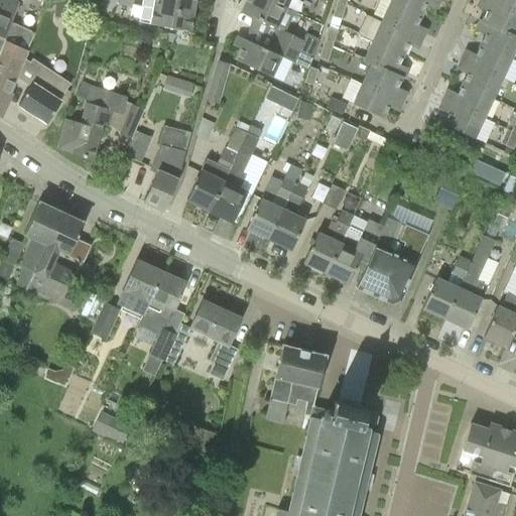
[(0,0),(0,116),(1,117),(11,93),(9,93),(16,78),(23,58),(35,32),(17,24),(17,25),(11,22),(18,5),(5,0),(0,0)]
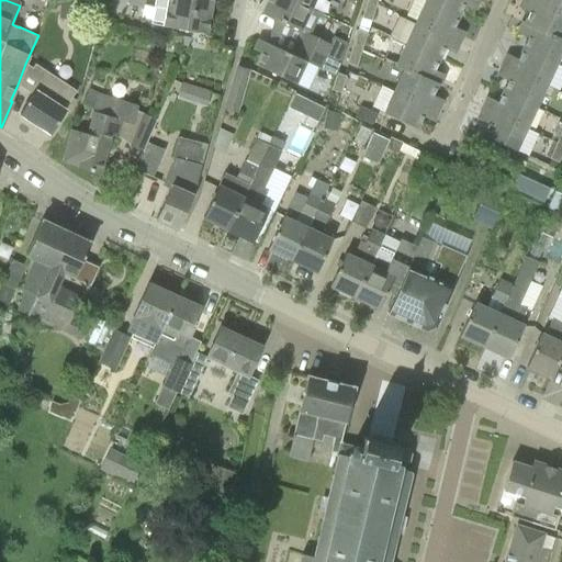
[(208,34),(213,0),(168,0),(164,26),(208,34)]
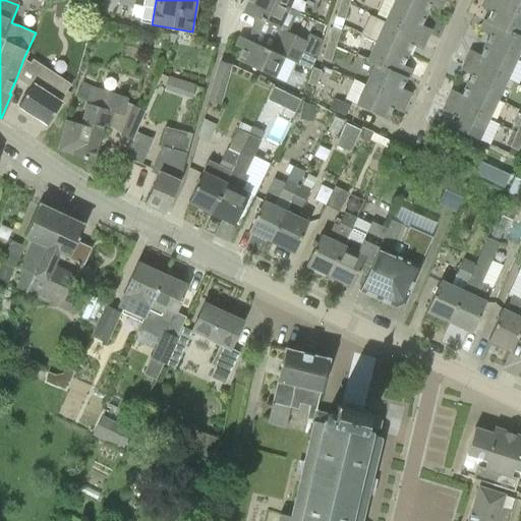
[(248,0),(243,12),(282,31),(278,41),(301,52),(306,41),(288,32),(297,12),(289,8),(288,9),(270,0),(248,0)]
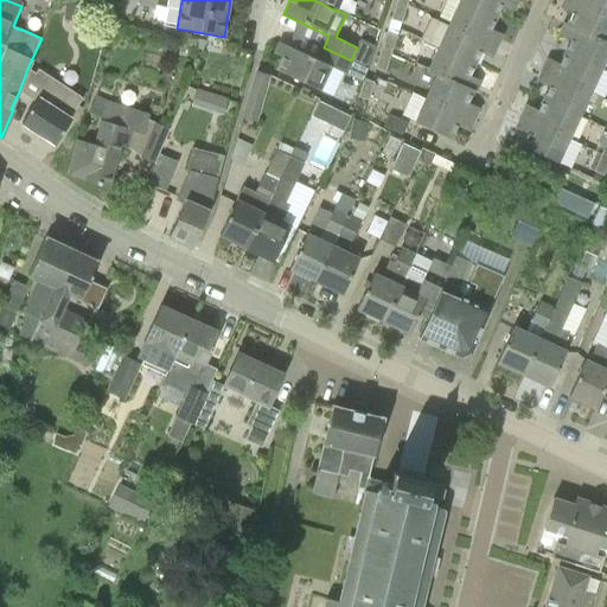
[(314,0),(336,11),(337,10),(340,0),(314,0)]
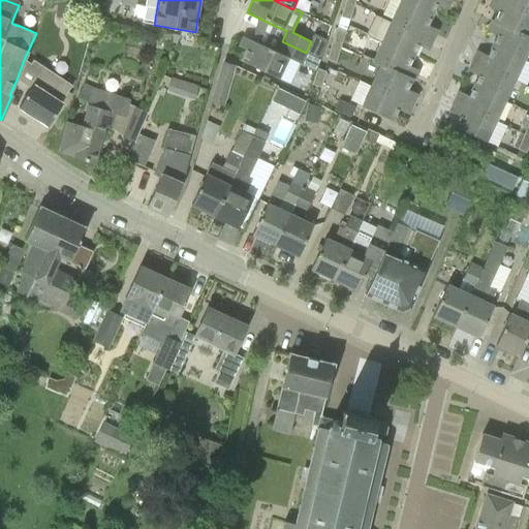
[(445,9),(448,0),(399,0),(401,1),(432,16),(437,5),(445,9)]
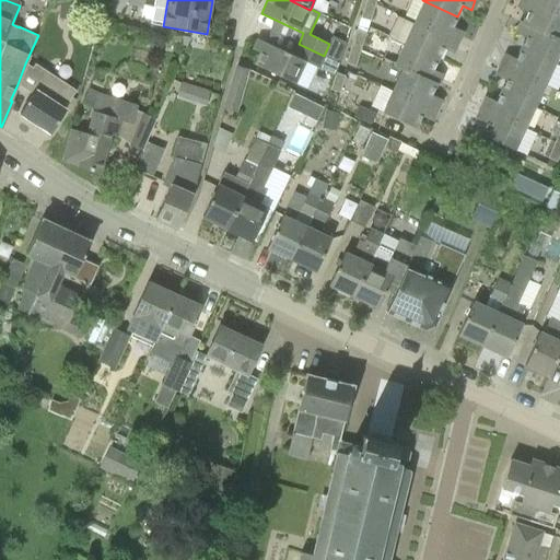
[(559,28),(559,13),(529,0),(523,0),(520,8),(527,12),(523,23),(559,39),(559,37),(557,36),(559,28)]
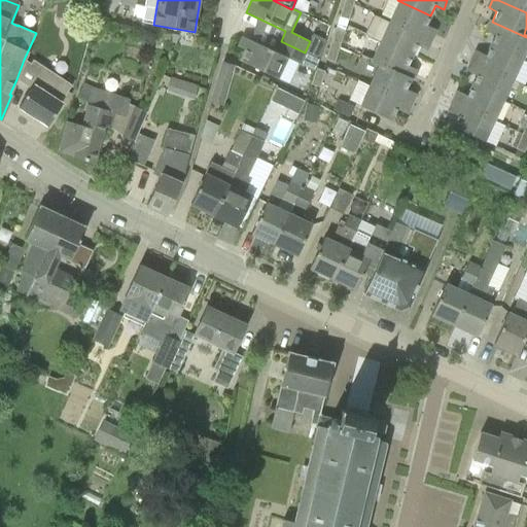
[(526,0),(498,0),(526,12),(526,0)]
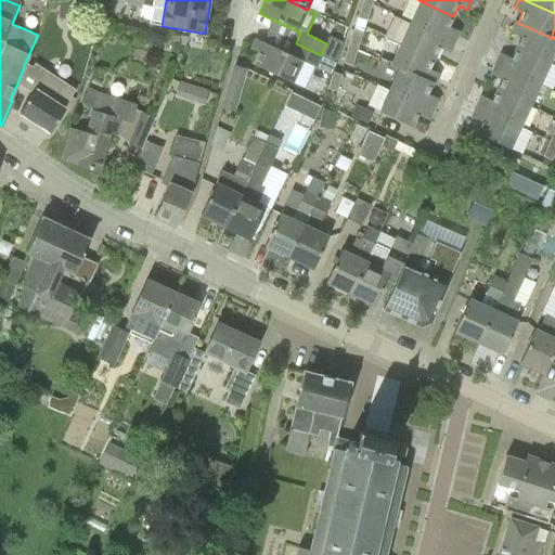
[(372,4),(362,1),(358,17),(366,21),(372,4)]
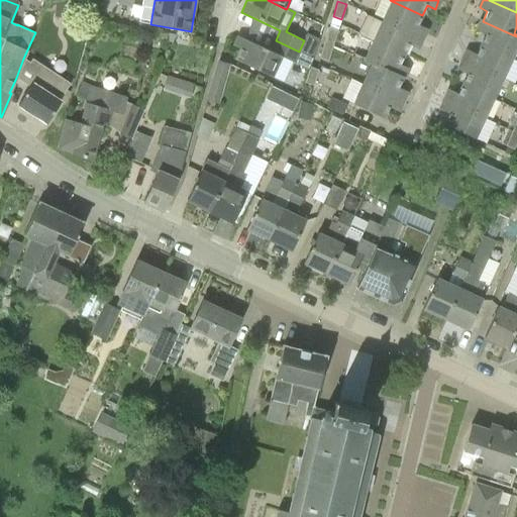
[(418,24),(422,15),(392,1),(383,20),(421,38),(426,28),(418,24)]
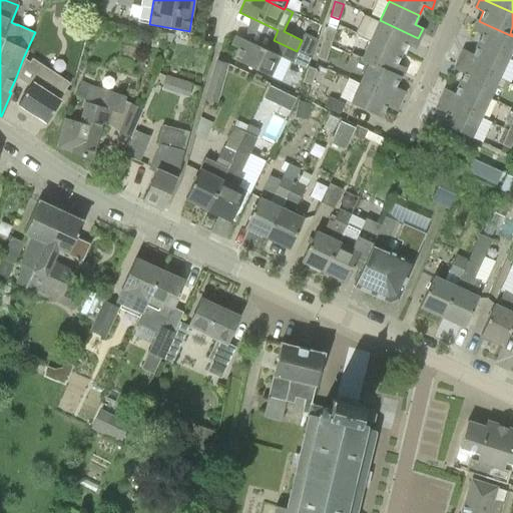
[(413,48),(418,38),(380,20),(371,40),(401,54),(406,44),(413,48)]
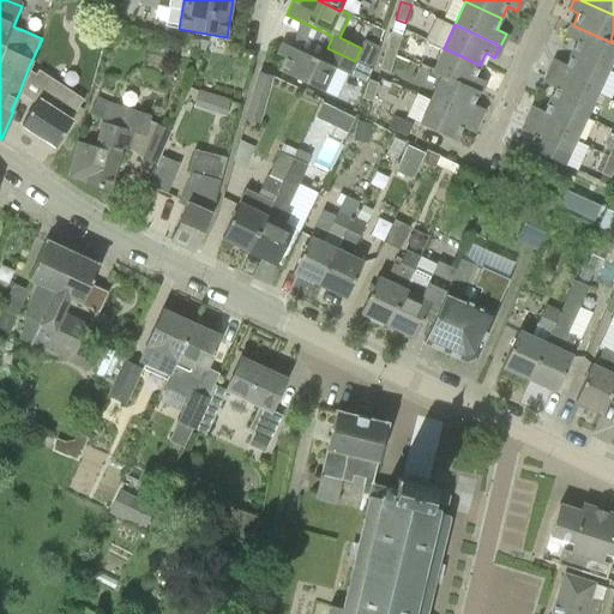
[(571,53),(608,70),(613,55),(613,43),(573,25),(567,36),(577,41),(571,53)]
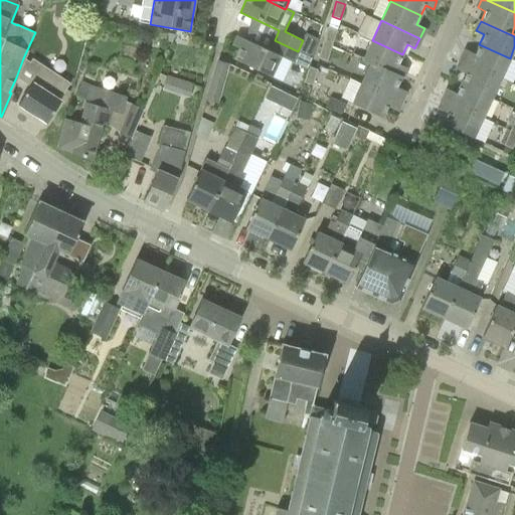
[(323,42),(332,45),(337,30),(328,27),(323,42)]
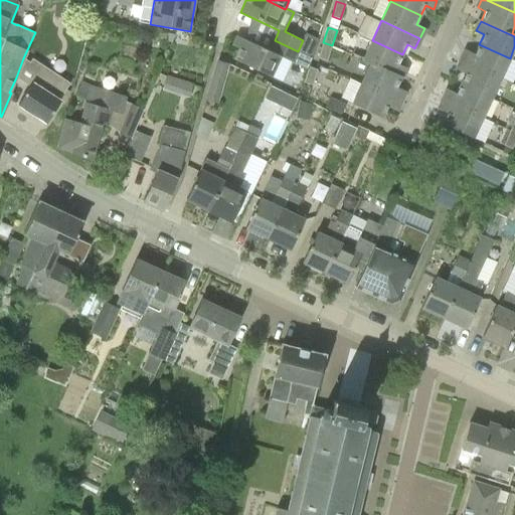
[(293,62),(308,69),(309,66),(312,57),(298,51),(275,40),(270,50),(236,35),(232,45),(240,49),(236,60),(271,76),(275,67),(288,73),(293,62)]
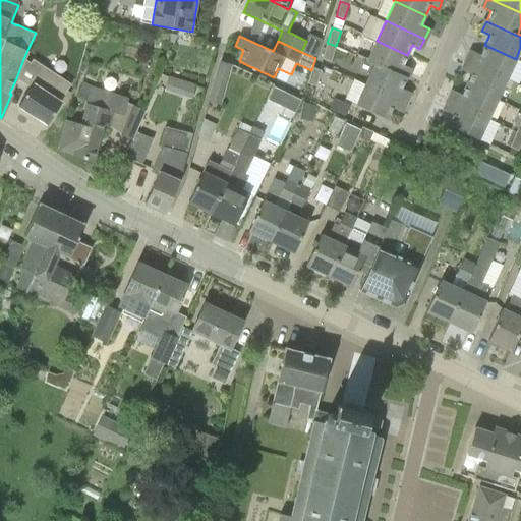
[(377,41),(367,60),(406,78),(410,68),(403,65),(407,55),(377,41)]
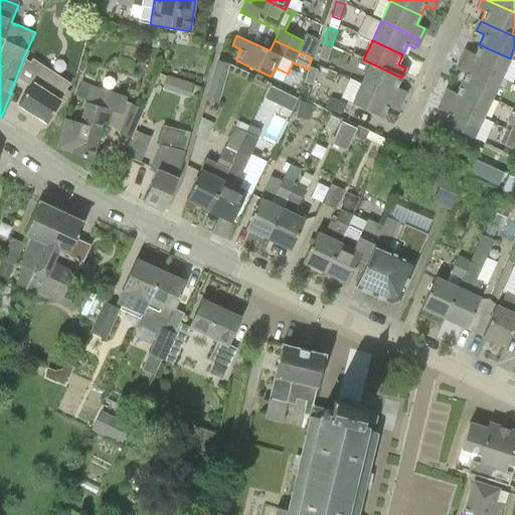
[(332,45),(323,42),(318,57),(327,60),(332,45)]
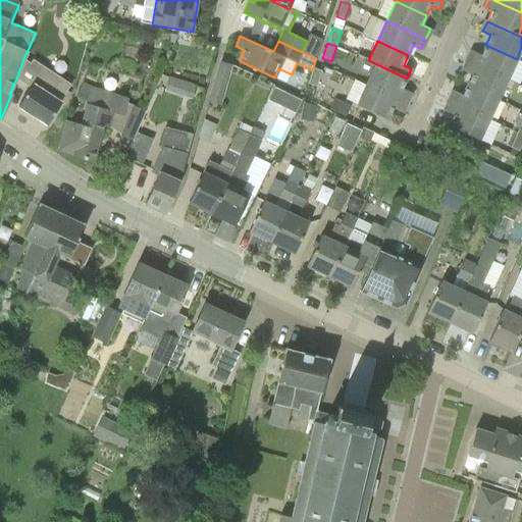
[(469,61),(508,79),(517,59),(485,45),(481,54),(473,51),(469,61)]
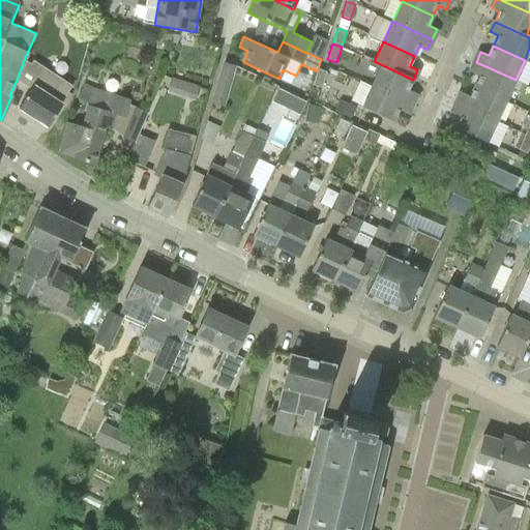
[(72,86),(60,78),(57,82),(41,71),(45,67),(33,60),(31,64),(24,60),(17,80),(31,89),(19,108),(48,126),(62,105),(60,104),(72,86)]
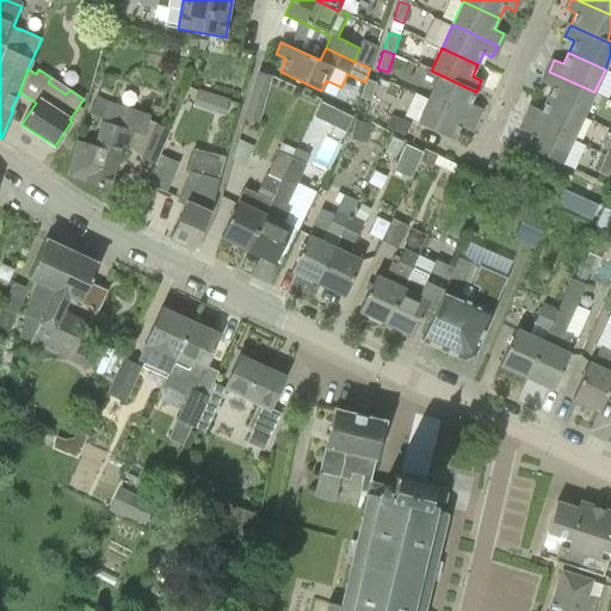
[(470,103),(476,92),(431,71),(430,72),(437,75),(427,97),(475,119),(480,107),(470,103)]
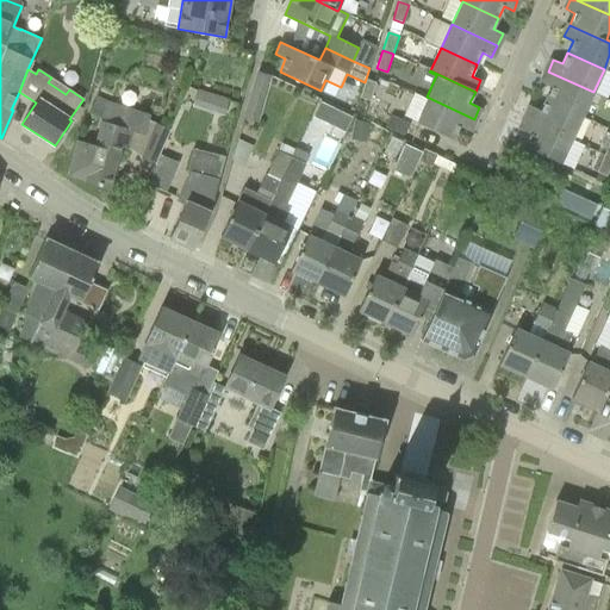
[(257,72),(244,118),(256,122),(271,75),(257,72)]
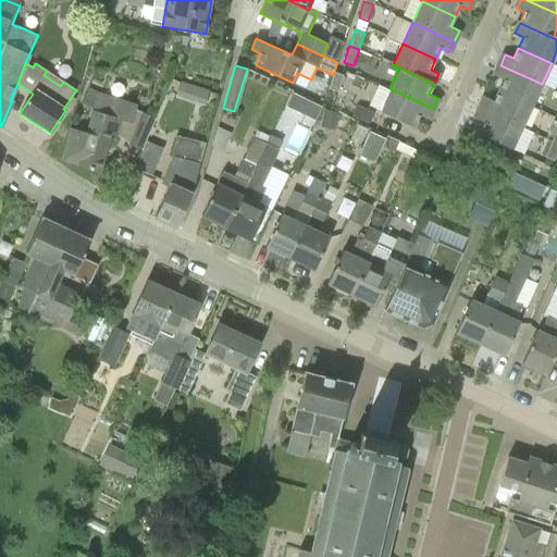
[(542,84),(500,65),(495,76),(504,79),(498,90),(532,106),(542,84)]
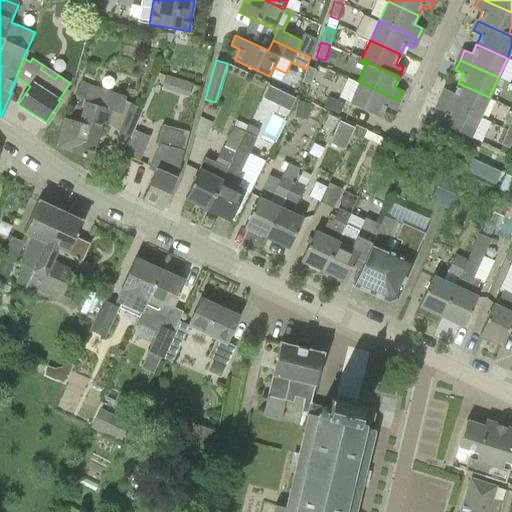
[(307,66),(306,69),(302,82),(310,85),(315,69),(307,66)]
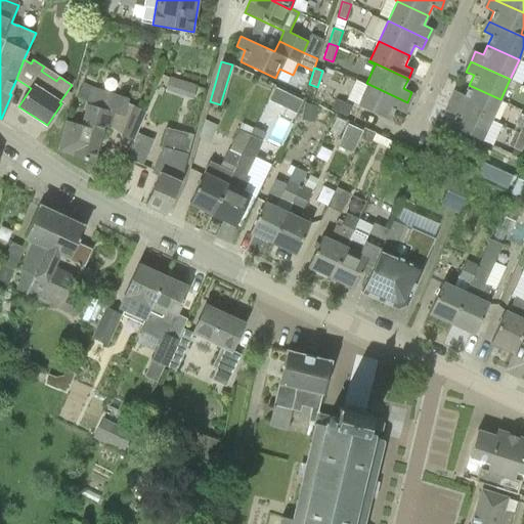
[(192,98),(197,85),(169,76),(165,90),(192,98)]
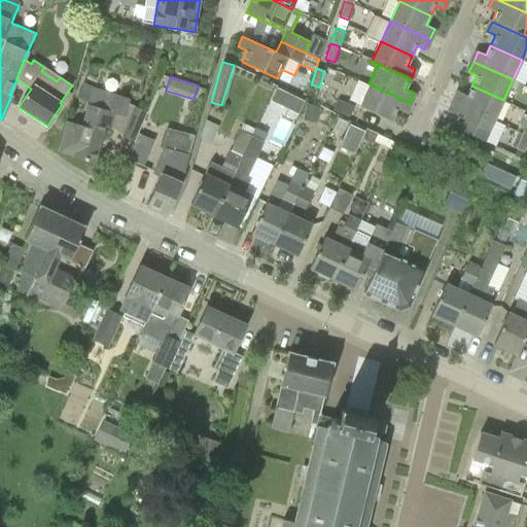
[(410,103),(369,83),(358,105),(391,120),(396,109),(405,113),(410,103)]
